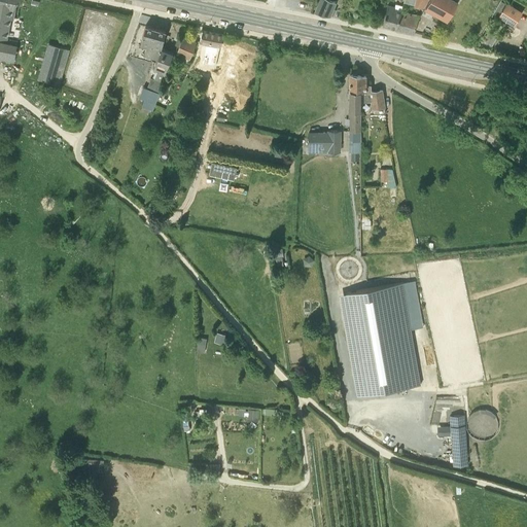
[(14,7),(18,0),(0,0),(0,36),(5,38),(9,18),(11,18),(14,7)]
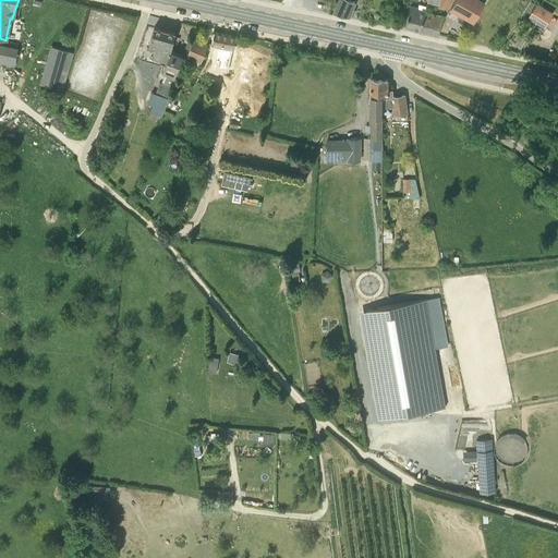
[(352,15),(355,10),(353,9),(356,2),(352,0),(338,0),(334,11),(352,15)]
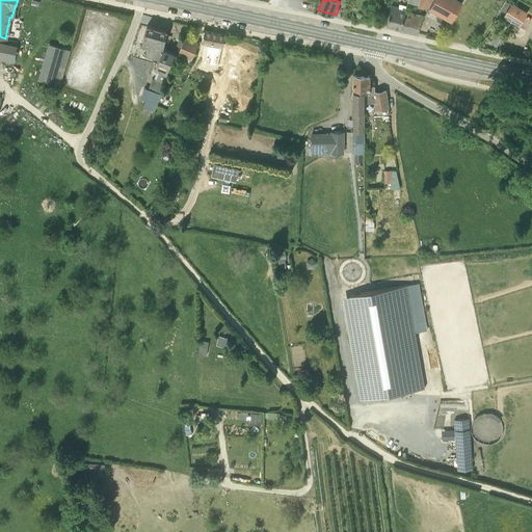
[(432,0),(429,7),(430,6),(441,12),(440,14),(451,21),(461,2),(461,1),(460,3),(455,0),(432,0)]
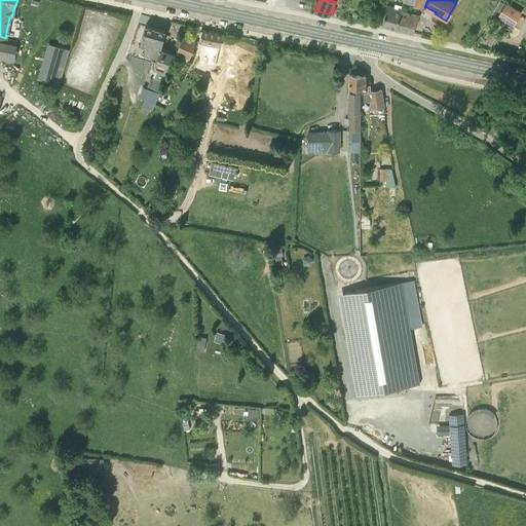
[(493,11),(498,14),(504,4),(499,1),(493,11)]
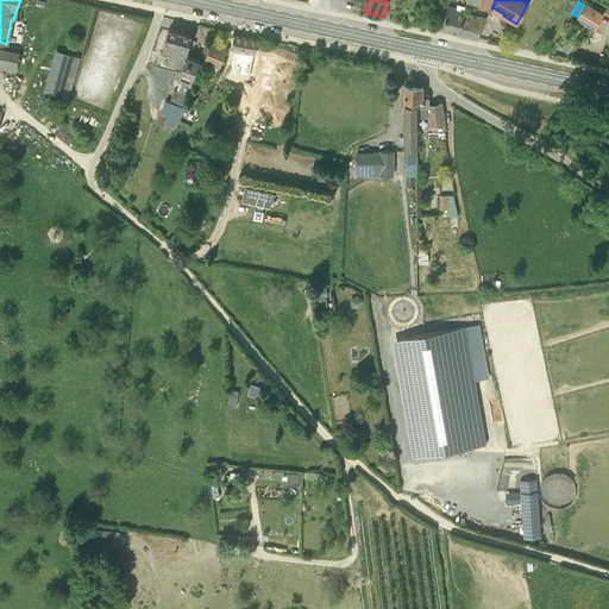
[(443,29),(459,32),(464,12),(465,12),(466,6),(457,4),(456,7),(449,5),(443,29)]
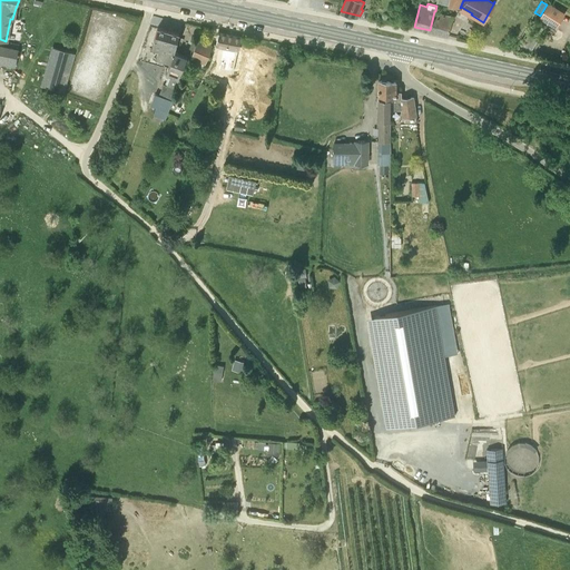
[(556,26),(557,22),(562,13),(547,3),(547,5),(540,16),(540,17),(556,26)]
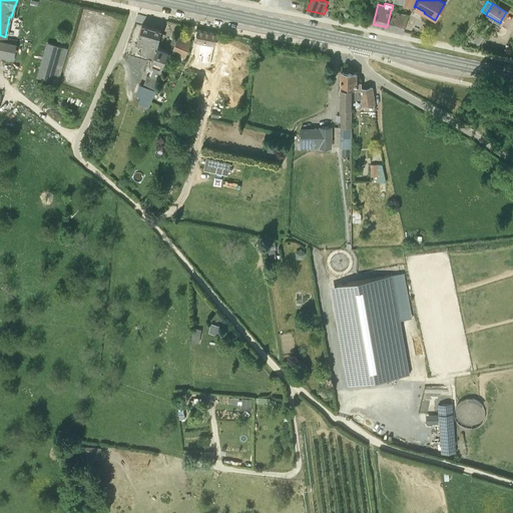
[(391,10),(387,27),(403,31),(407,14),(392,10),(391,10)]
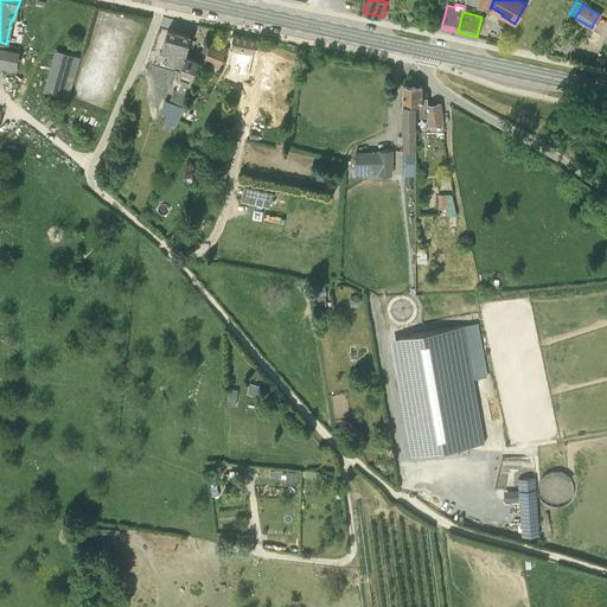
[(181,66),(185,56),(191,36),(167,30),(163,49),(170,51),(166,63),(180,66),(181,66)]
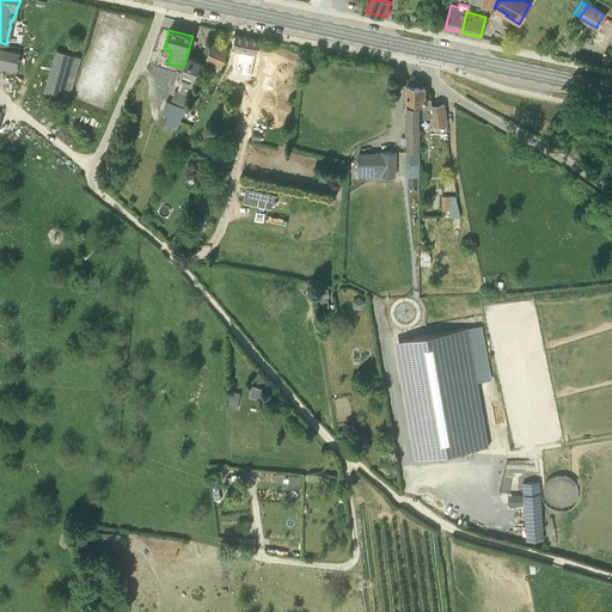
[(256,55),(261,41),(234,35),(230,56),(242,60),(240,65),(250,68),(255,55),(256,55)]
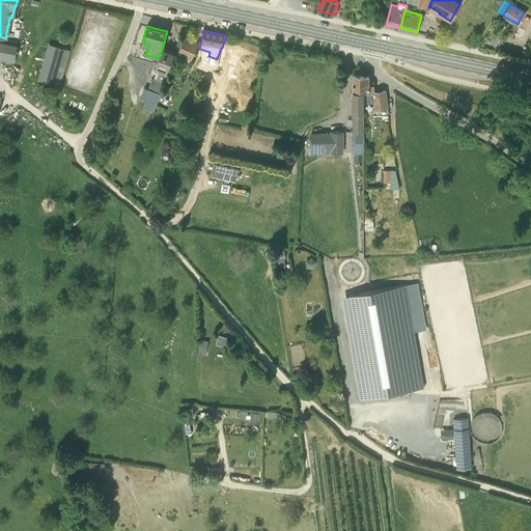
[(189,63),(197,43),(184,37),(176,57),(182,59),(180,60),(189,63)]
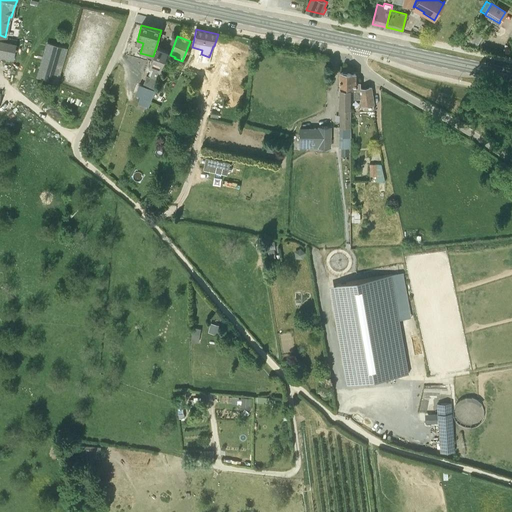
[(0,100),(1,94),(0,93),(0,56),(13,59),(16,43),(0,40),(0,100)]
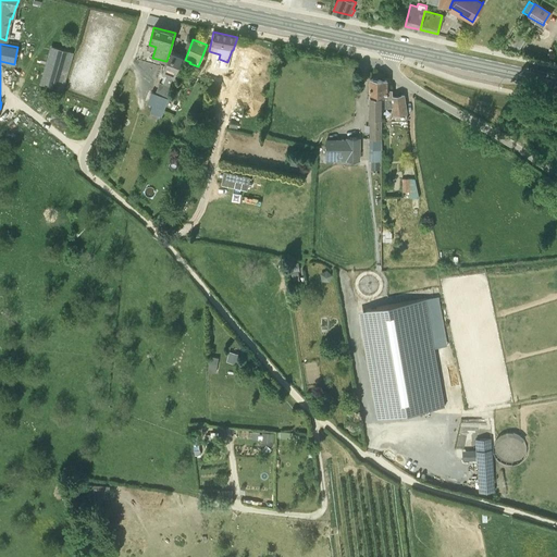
[(166,61),(165,61),(162,72),(166,73),(162,84),(162,83),(158,95),(169,98),(184,60),(182,59),(183,56),(180,54),(170,51),(166,61)]
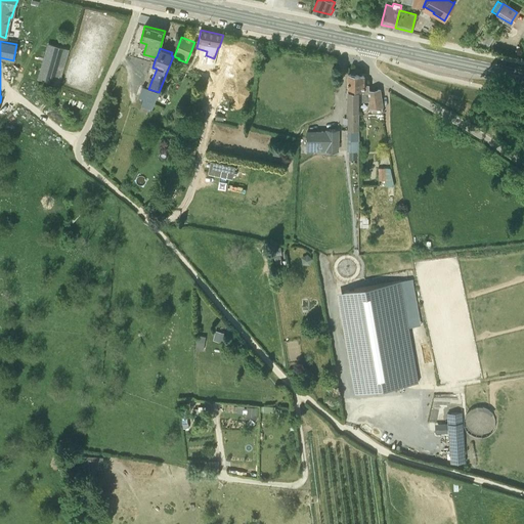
[(53,78),(60,53),(50,50),(42,74),(53,78)]
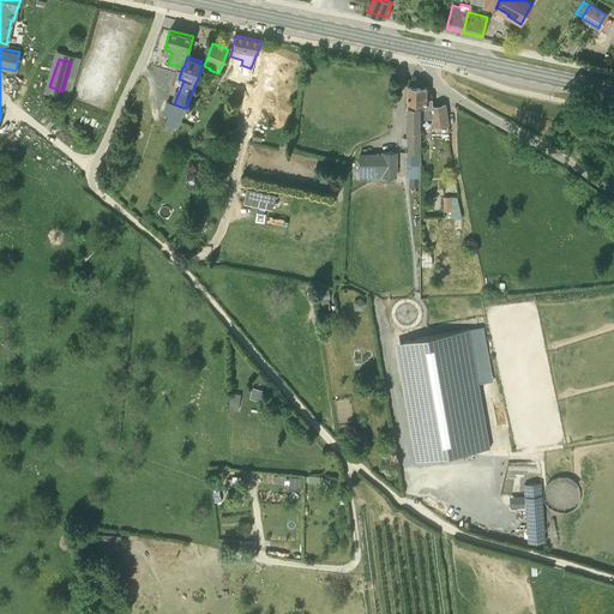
[(445,104),(433,107),(433,98),(426,98),(426,89),(408,86),(408,107),(420,106),(420,118),(432,118),(434,127),(447,125),(445,104)]
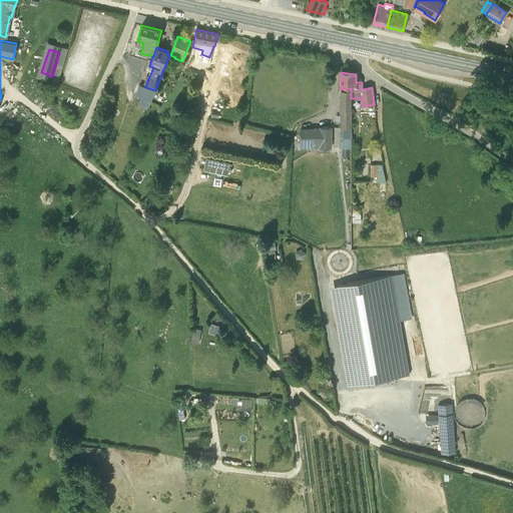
[(155,90),(145,87),(139,84),(135,94),(140,96),(137,103),(148,107),(155,90)]
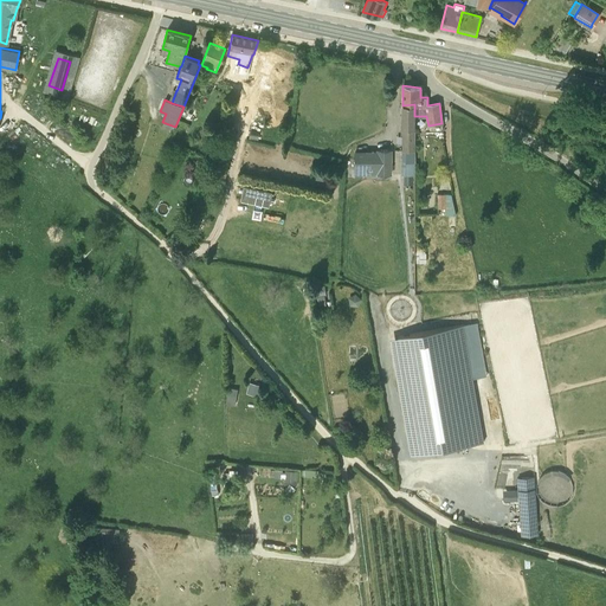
[(416,175),(414,162),(414,152),(414,127),(413,128),(414,116),(414,104),(403,105),(401,175),(416,175)]
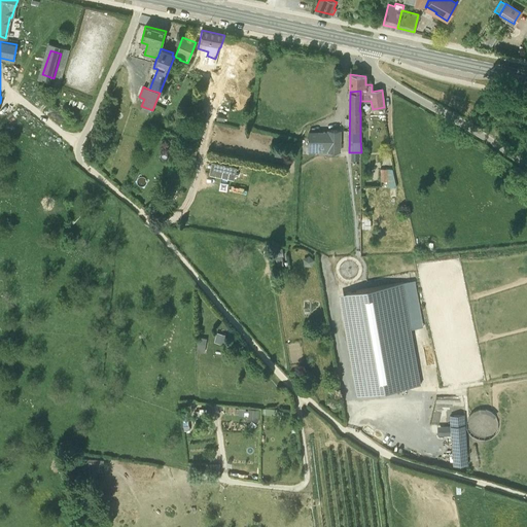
[(327,132),(309,132),(308,149),(315,149),(315,151),(340,151),(340,131),(327,131),(327,132)]
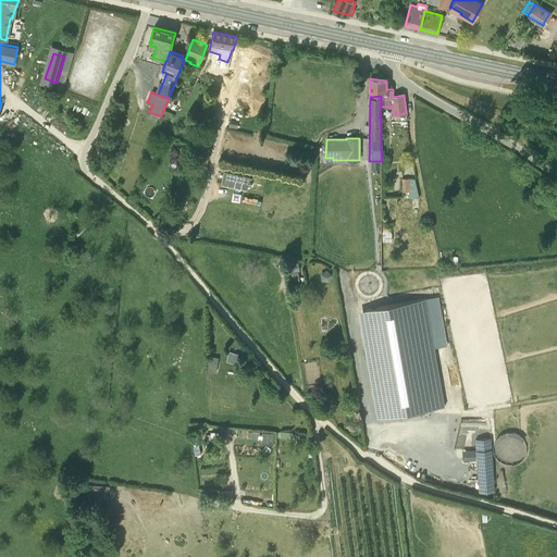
[(205,171),(194,168),(192,174),(202,177),(205,171)]
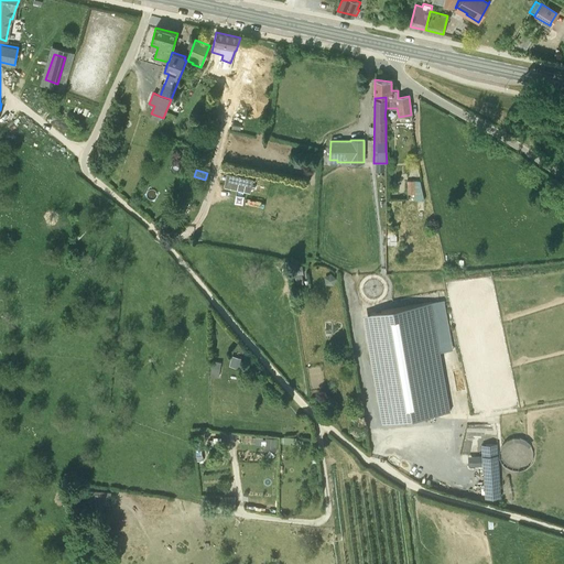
[(226,174),(224,187),(250,193),(253,180),(226,174)]
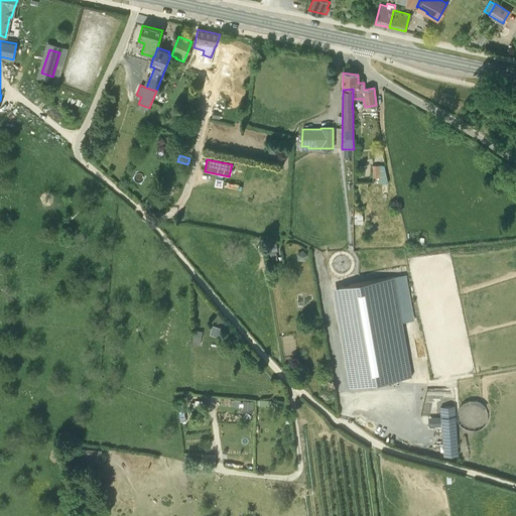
[(275,243),(267,244),(268,252),(269,252),(270,260),(276,260),(275,251),(276,251),(275,243)]
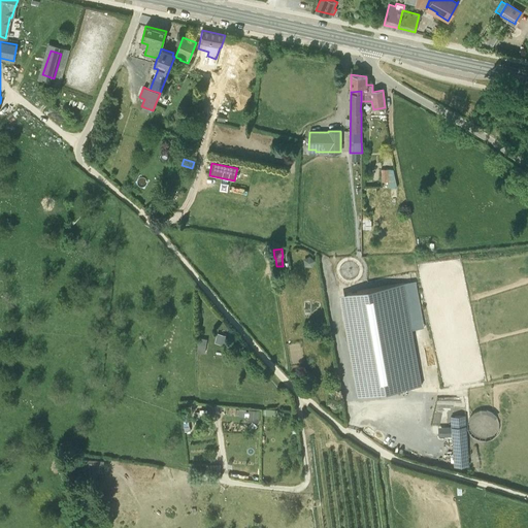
[(403,284),(340,294),(358,396),(421,385),(403,284)]
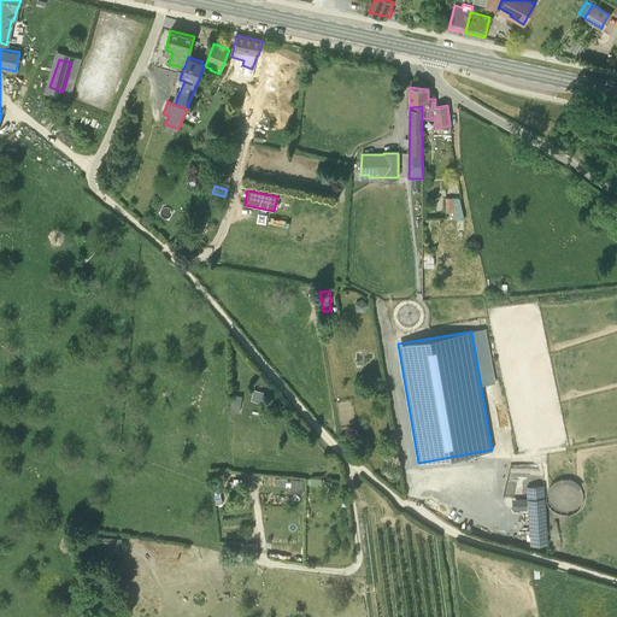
[(253,391),(251,400),(263,403),(265,393),(253,391)]
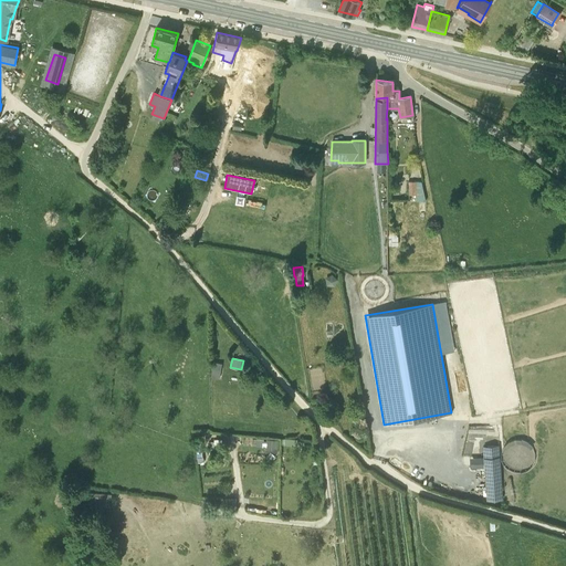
[(221,370),(222,363),(215,362),(215,367),(212,367),(211,378),(220,378),(221,370)]
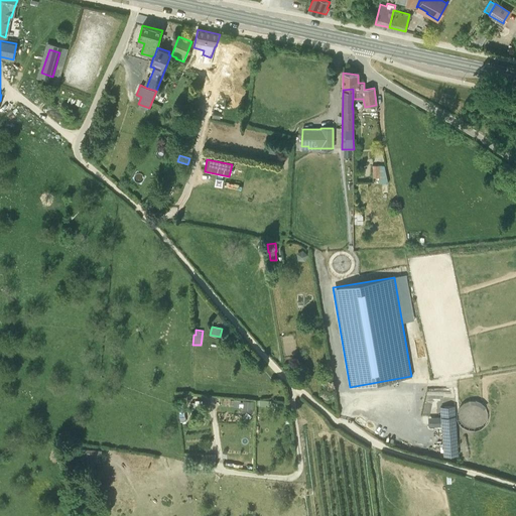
[(242,401),(242,410),(253,411),(253,402),(242,401)]
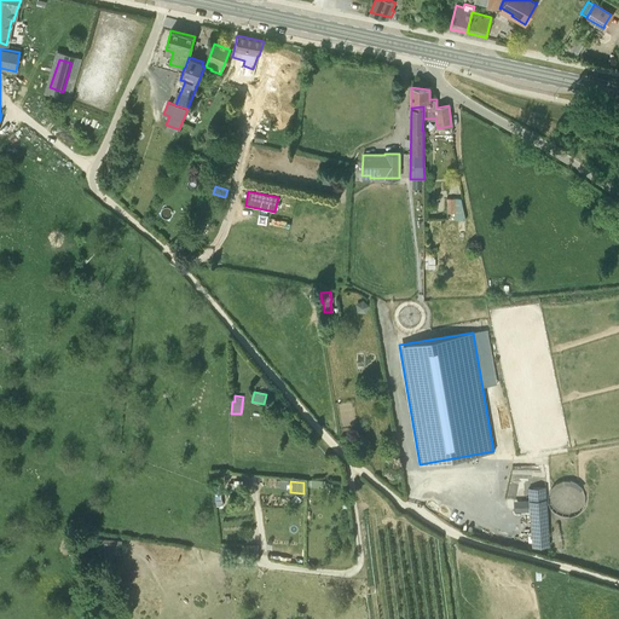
[(547,499),(530,501),(532,547),(549,545),(547,499)]
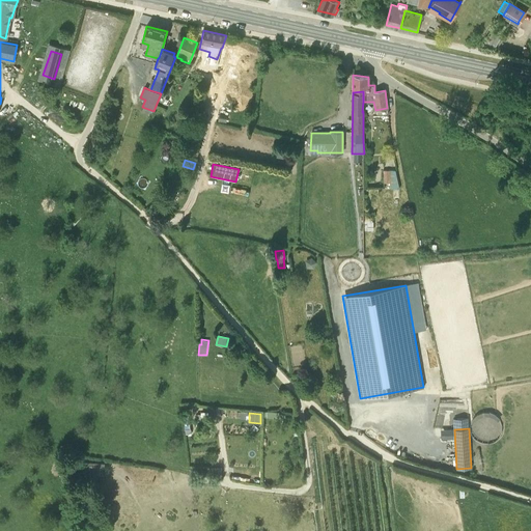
[(106,474),(106,462),(87,460),(87,474),(106,474)]
